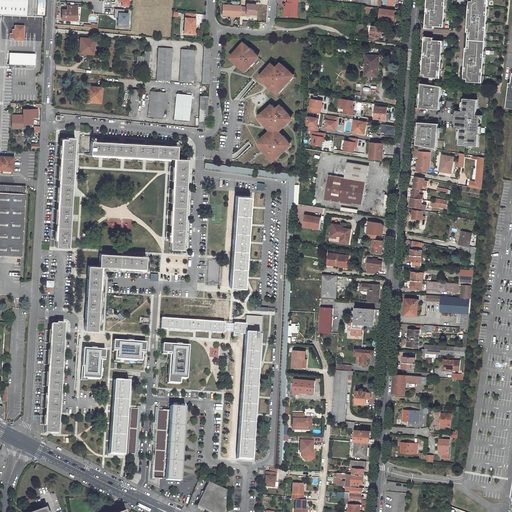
[(26,0),(0,0),(0,10),(26,12),(26,0)]
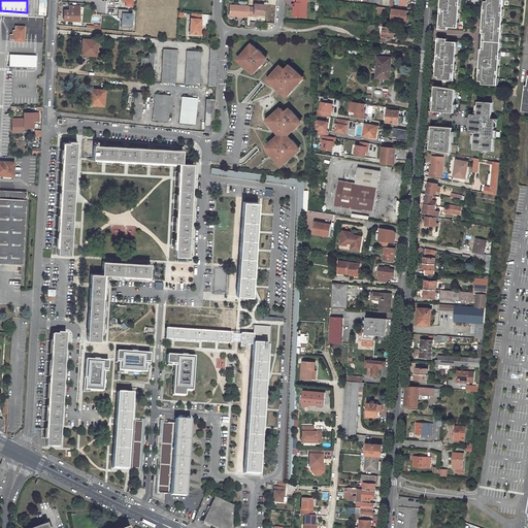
[(307,0),(297,0),(297,2),(297,6),(295,5),(295,17),(306,18),(307,0)]
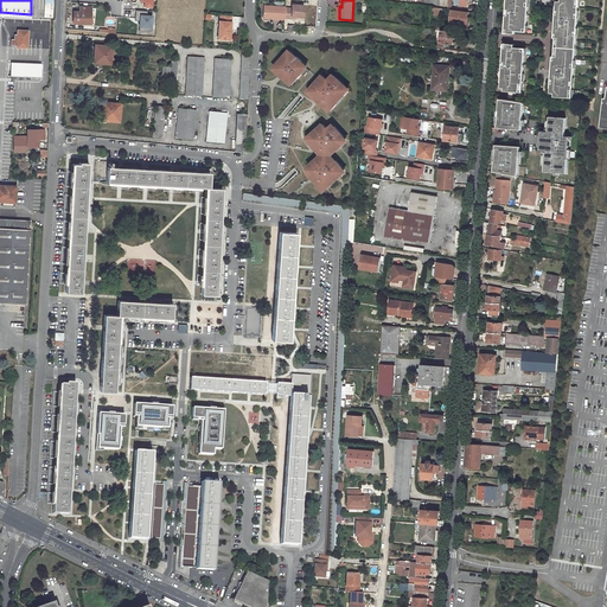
[(506,14),(505,33),(515,33),(515,31),(523,31),(524,29),(526,29),(529,6),(526,6),(526,2),(529,2),(528,0),(506,0),(506,10),(509,10),(509,14),(506,14)]
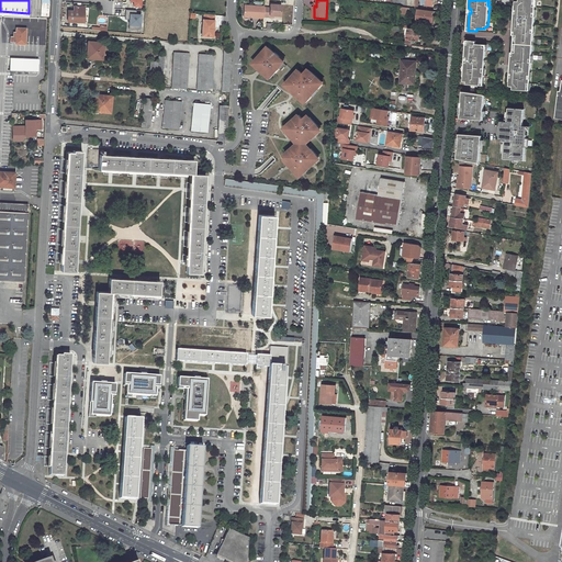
[(534,0),(519,0),(520,1),(518,1),(516,1),(514,31),(515,31),(515,34),(517,35),(517,44),(516,53),(514,53),(514,56),(512,56),(509,86),(513,86),(514,86),(514,89),(528,90),(528,83),(530,83),(530,79),(528,78),(529,75),(530,75),(531,63),(529,62),(530,58),(531,58),(534,32),(531,32),(532,29),(534,29),(535,15),(532,15),(534,12),(535,12),(536,7),(534,6),(534,0)]
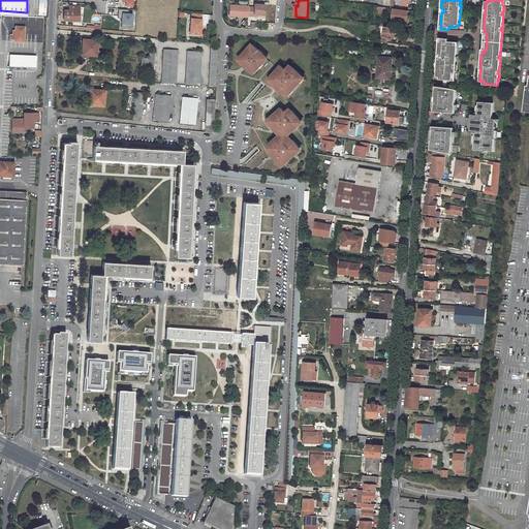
[(257,13),(263,14),(265,4),(253,3),(253,7),(248,6),(248,14),(253,16),(253,13),(257,13)]
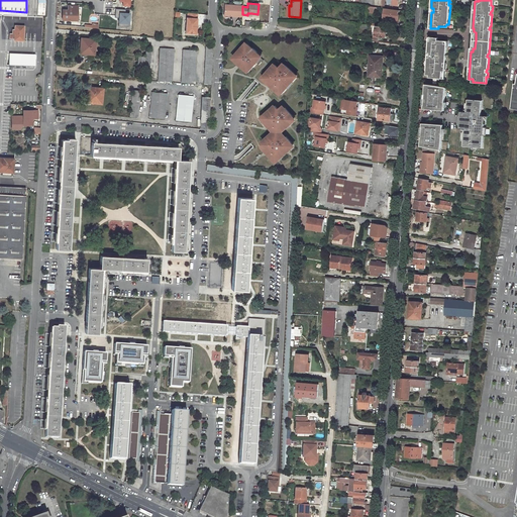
[(242,6),(242,5),(224,4),(223,14),(242,16),(242,14),(242,6)]
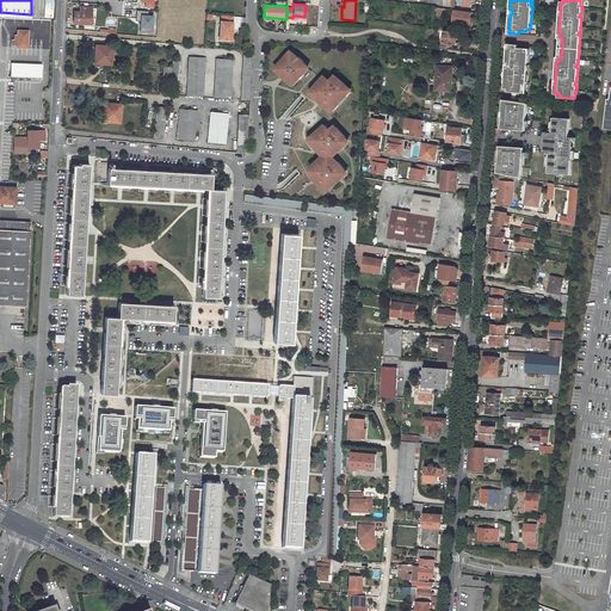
[(75,12),(74,24),(92,24),(92,7),(82,7),(82,6),(81,6),(80,12),(75,12)]
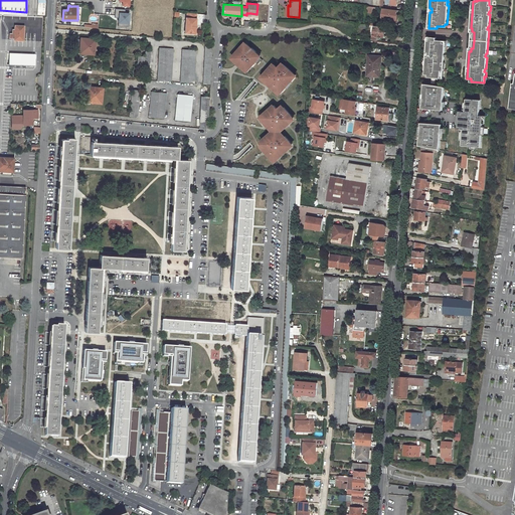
[(397,15),(398,12),(400,12),(400,11),(383,9),(382,19),(397,21),(398,15),(397,15)]
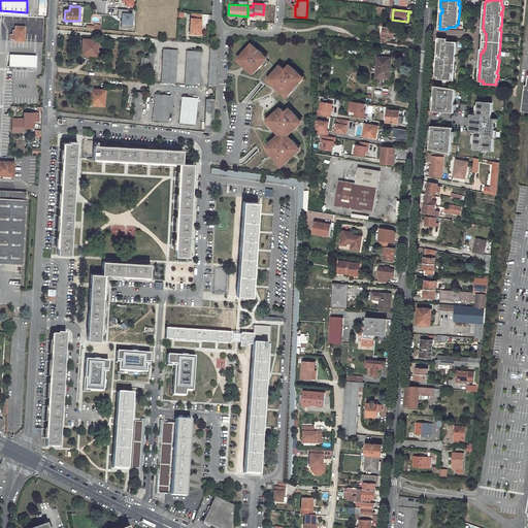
[(119,26),(130,25),(130,12),(119,12),(119,26)]
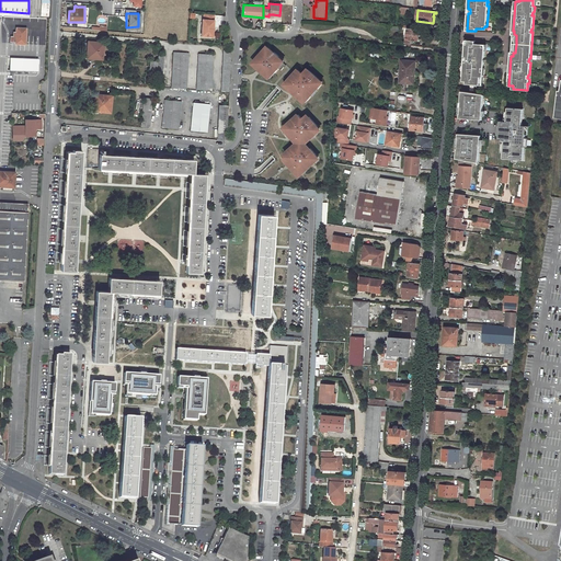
[(214,15),(207,14),(206,20),(203,20),(202,36),(212,36),(214,15)]
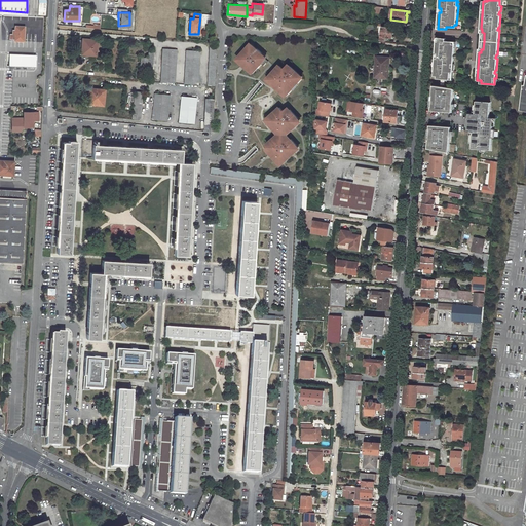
[(382,26),(380,40),(384,41),(383,43),(391,44),(392,39),(391,39),(393,28),(382,26)]
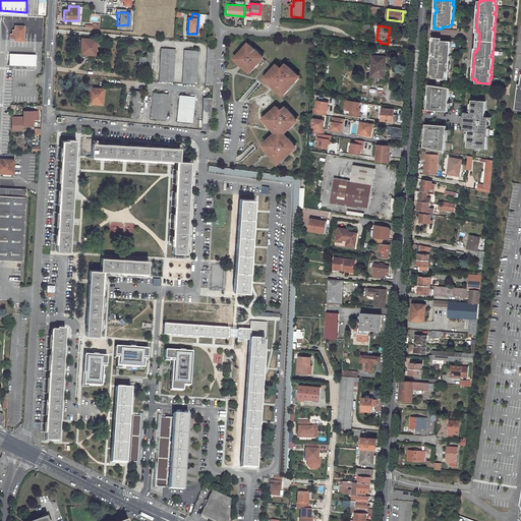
[(15,26),(14,41),(23,41),(24,26),(15,26)]
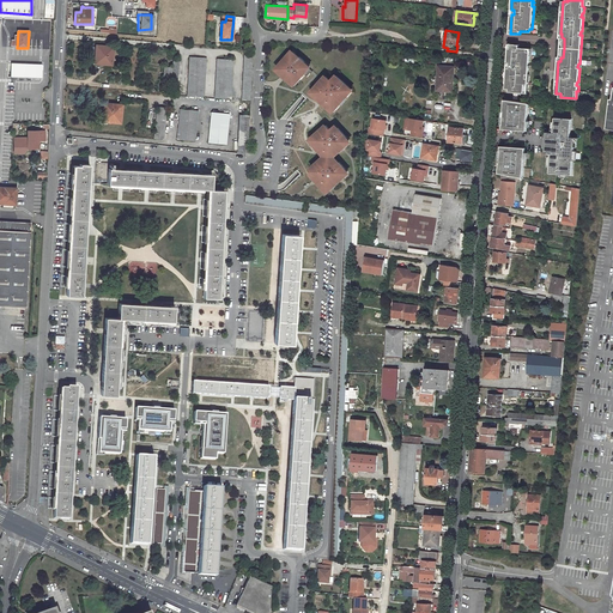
[(519,44),(509,44),(508,62),(510,62),(509,68),(508,68),(505,89),(510,89),(510,92),(525,92),(525,84),(528,84),(528,78),(526,78),(527,74),(528,74),(530,52),(527,52),(527,48),(519,48),(519,44)]
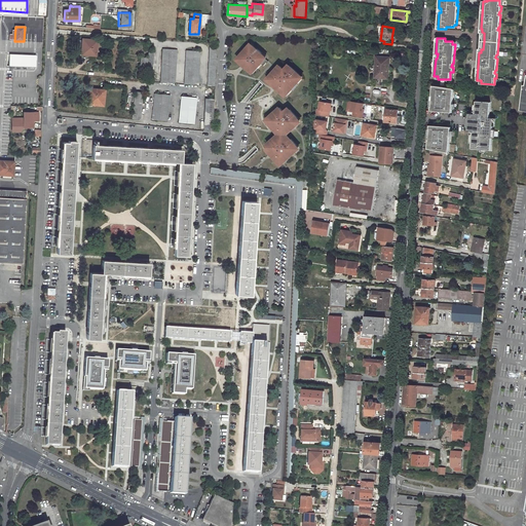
[(83,39),(81,53),(88,54),(88,53),(96,54),(98,40),(83,39)]
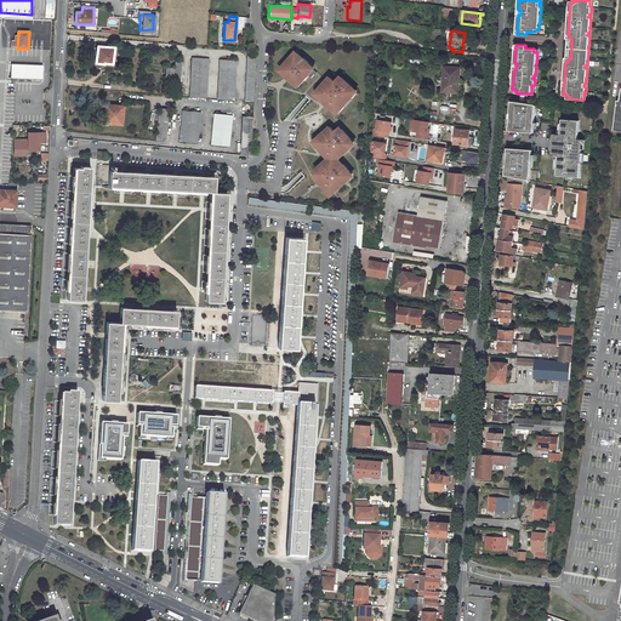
[(317,72),(307,63),(308,62),(303,57),(303,58),(297,52),(292,58),(290,57),(285,63),(286,63),(281,69),(288,74),(285,77),(291,80),(297,85),(302,79),(305,80),(307,78),(307,77),(307,75),(308,75),(311,78),(317,72)]
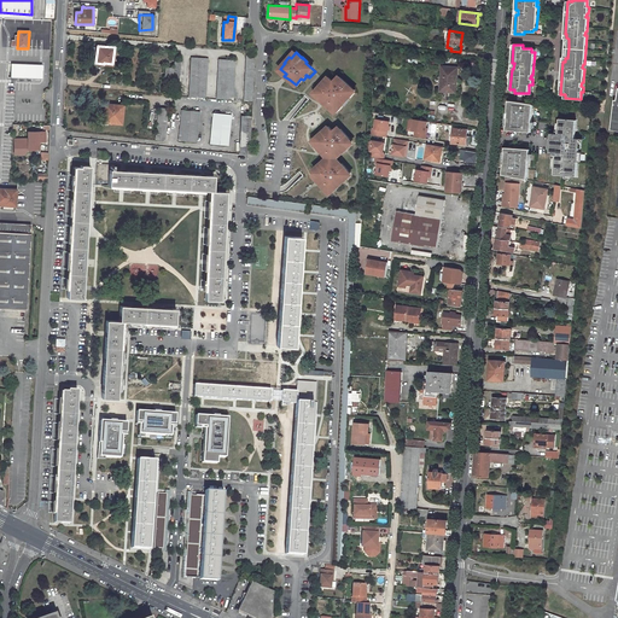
[(192,57),(188,97),(205,99),(208,58),(192,57)]
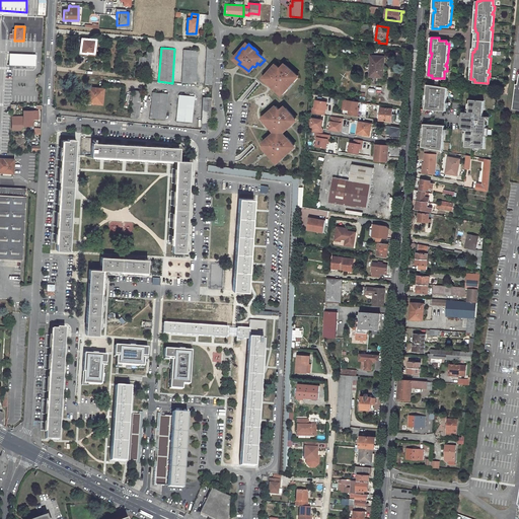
[(183,50),(181,83),(195,84),(198,51),(183,50)]
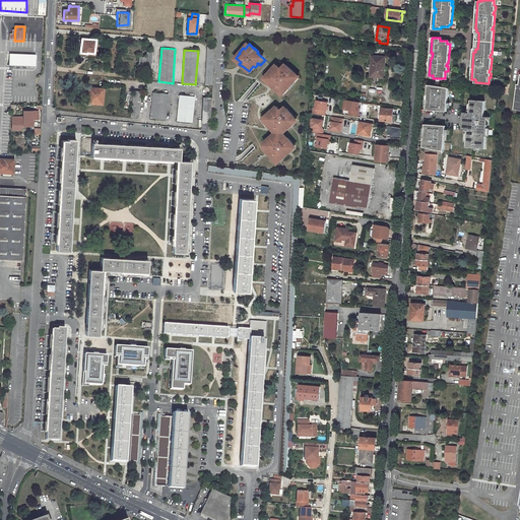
[(146,51),(143,76),(149,77),(152,52),(146,51)]
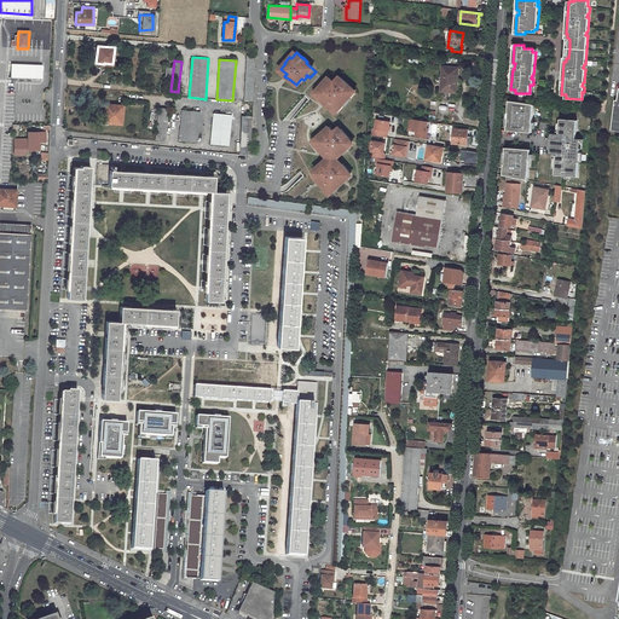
[(12,64),(11,77),(42,80),(42,65),(12,64)]
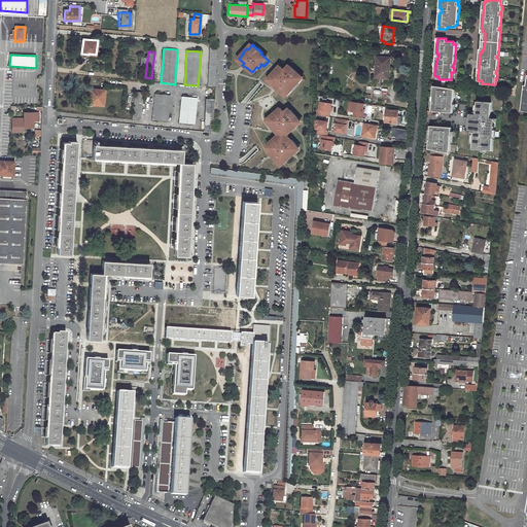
[(390,58),(378,57),(376,77),(387,78),(387,70),(389,70),(390,58)]
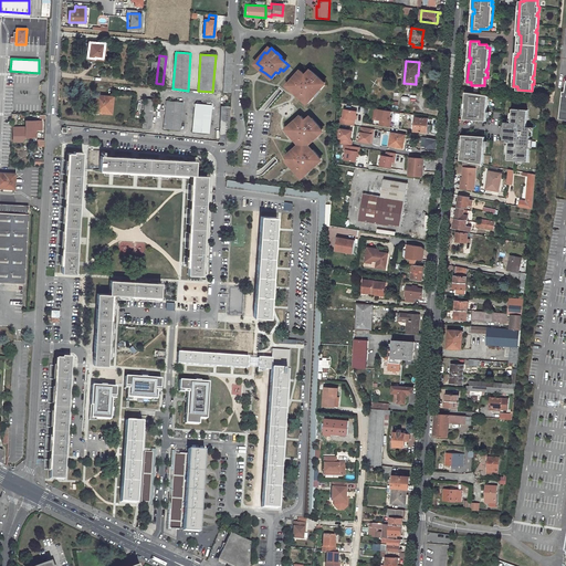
[(320,90),(324,84),(320,81),(322,79),(311,70),(306,74),(301,70),(290,83),(296,88),(294,92),(303,100),(305,97),(310,102),(314,96),(314,95),(320,90)]
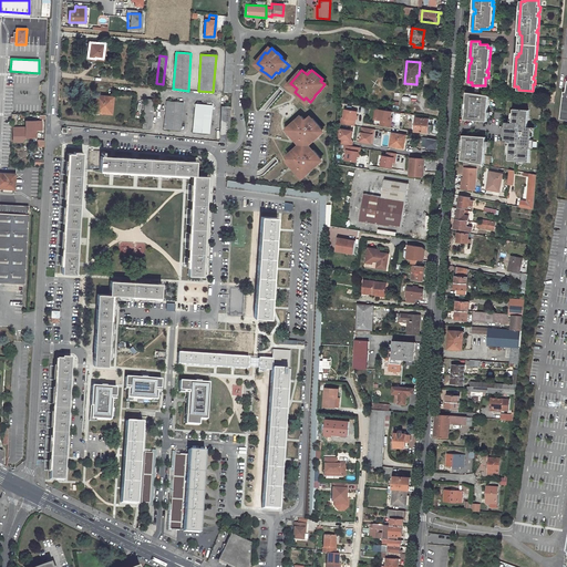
[(490,95),(466,92),(466,100),(465,104),(466,104),(465,115),(464,120),(487,121),(490,95)]
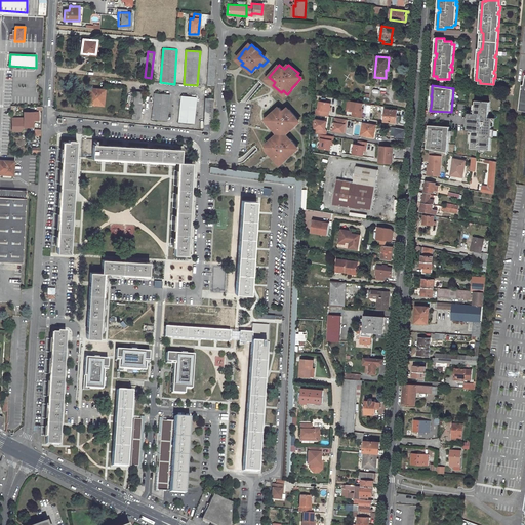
[(88,97),(87,104),(103,106),(105,90),(91,88),(90,97),(88,97)]
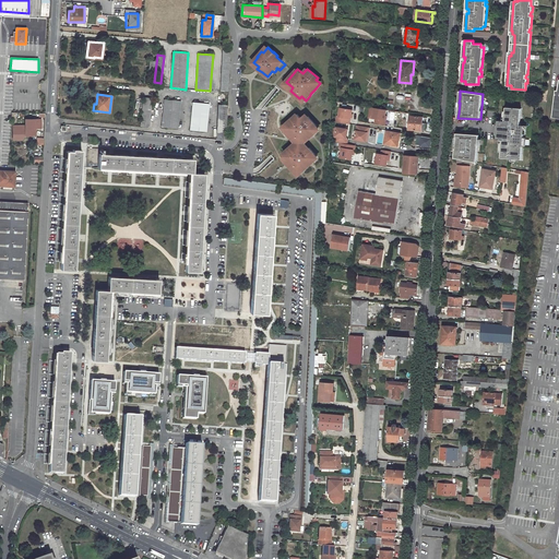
[(143,97),(140,127),(150,128),(152,98),(143,97)]
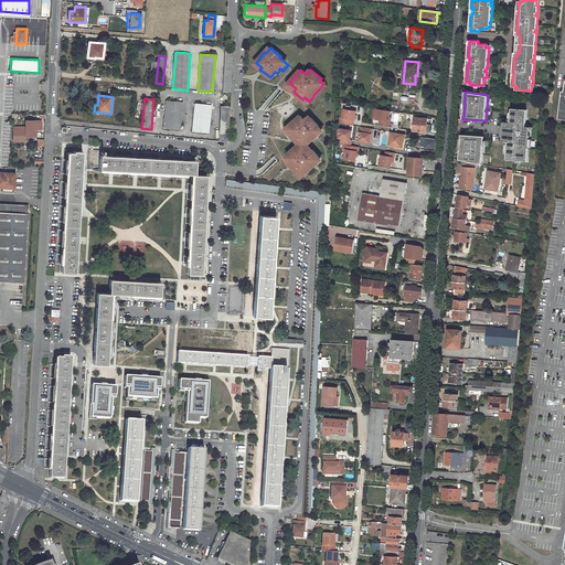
[(166,100),(162,129),(179,130),(182,103),(166,100)]
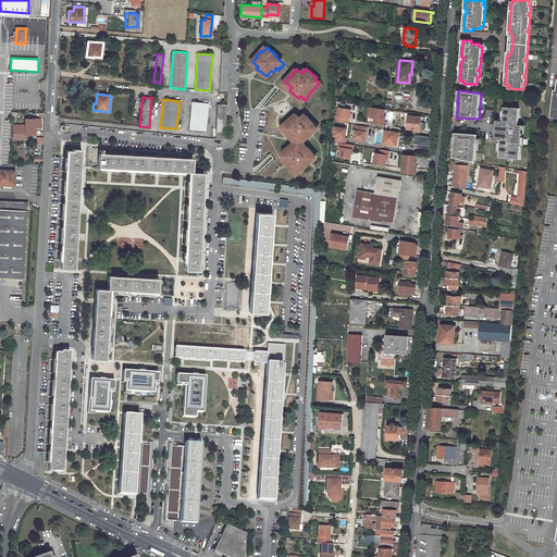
[(192,102),(188,130),(205,132),(208,103),(192,102)]
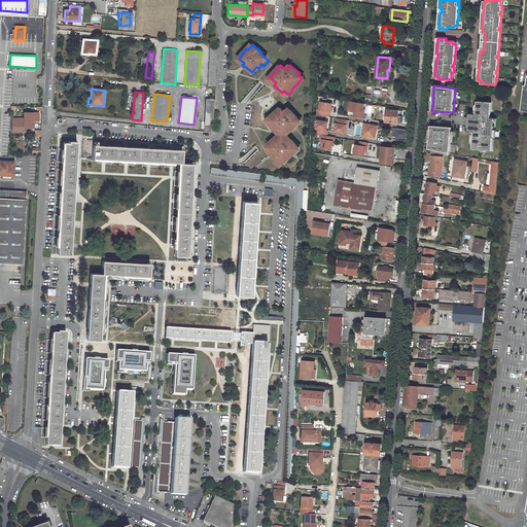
[(203,99),(200,132),(212,133),(214,100),(203,99)]
